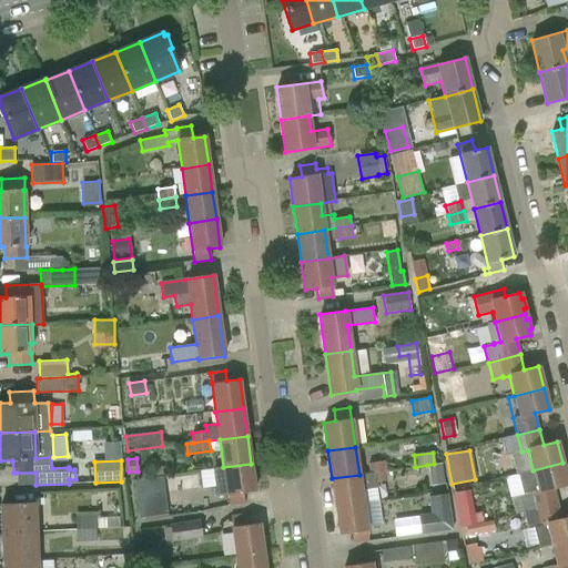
[(384,460),(367,464),(369,474),(386,472),(384,460)]
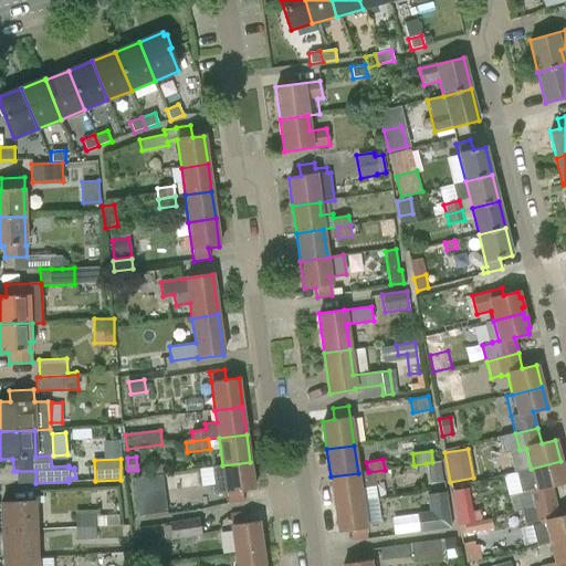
[(442,482),(440,461),(432,462),(426,463),(429,484),(442,482)]
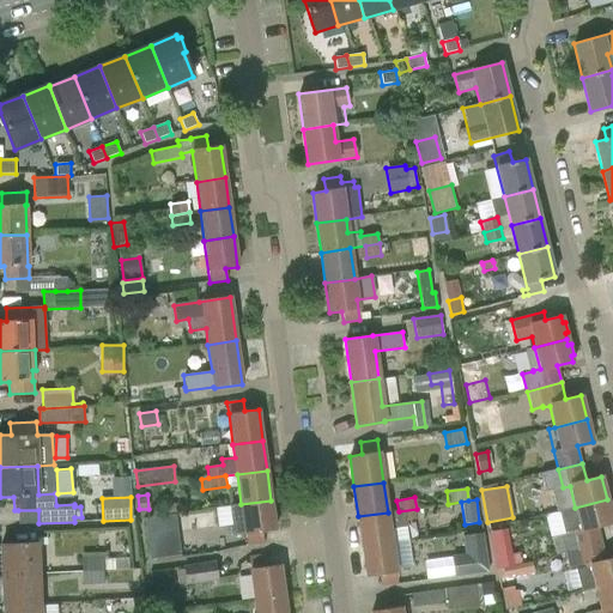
[(607,499),(575,508),(581,529),(551,536),(556,554),(602,544),(598,527),(612,523),(607,499)]
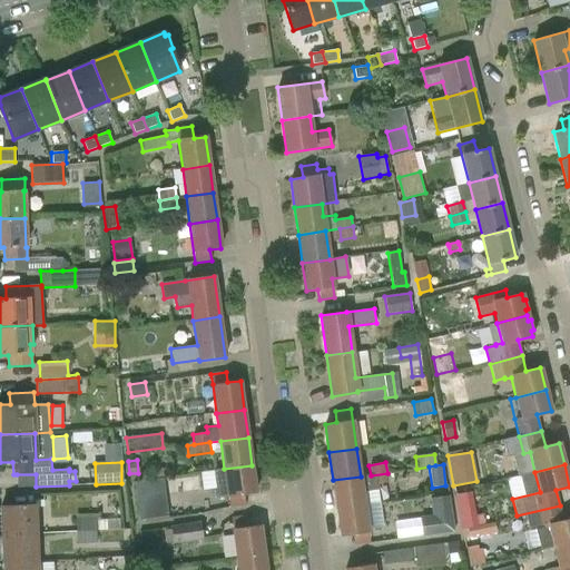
[(256,493),(252,465),(224,469),(214,470),(218,499),(228,498),(229,508),(245,505),(244,495),(256,493)]
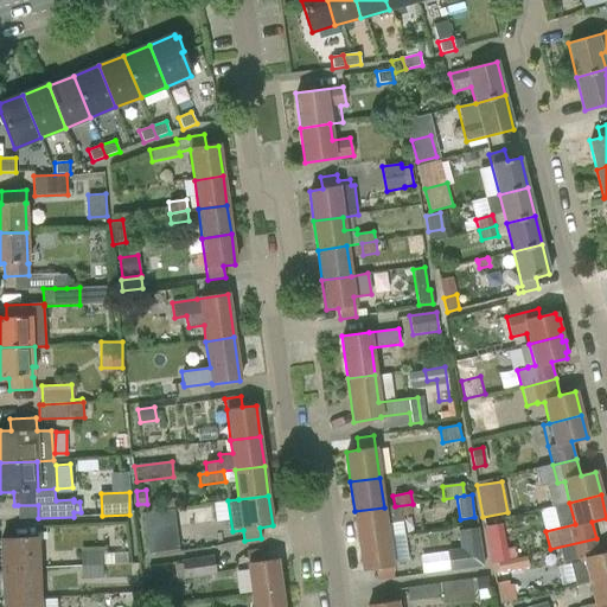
[(384,508),(355,511),(358,541),(388,536),(404,534),(402,522),(403,521),(403,515),(420,512),(419,504),(413,504),(395,506),(384,508)]
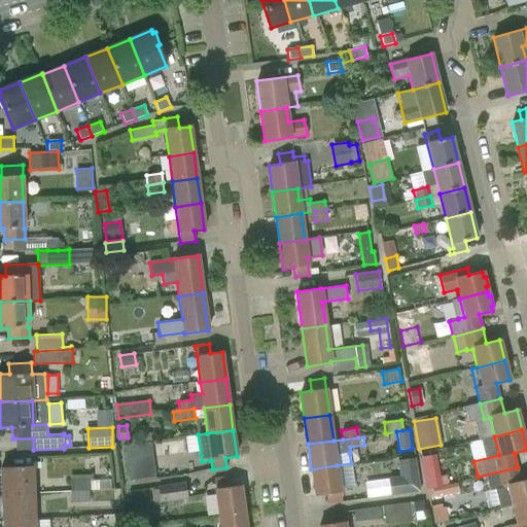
[(124,445),(124,446),(128,480),(154,477),(150,442),(124,445)]
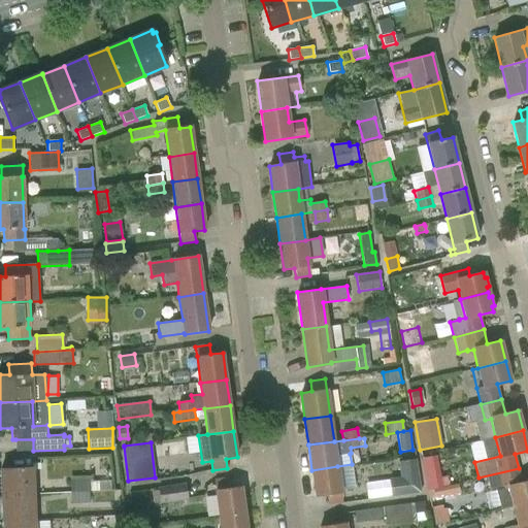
[(428,490),(442,487),(436,456),(422,459),(428,490)]
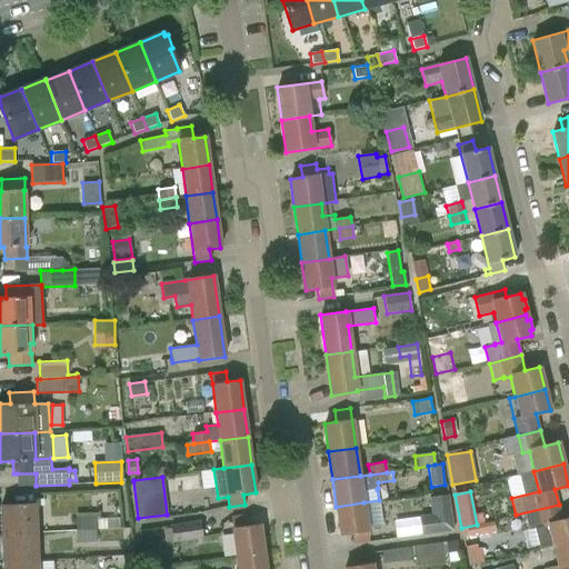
[(421,536),(456,531),(448,495),(429,498),(431,515),(419,517),(421,536)]
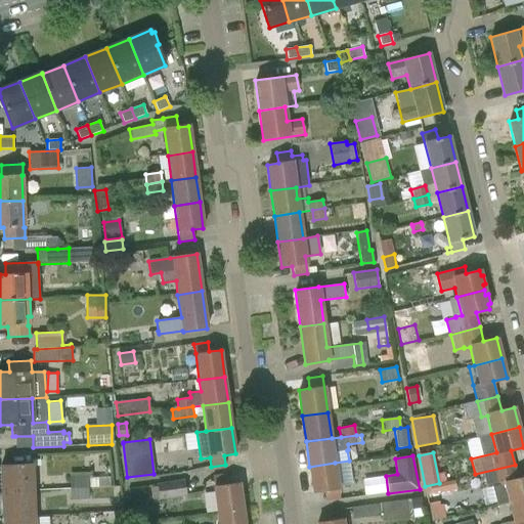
[(340,498),(335,463),(309,467),(313,492),(323,491),(325,500),(340,498)]
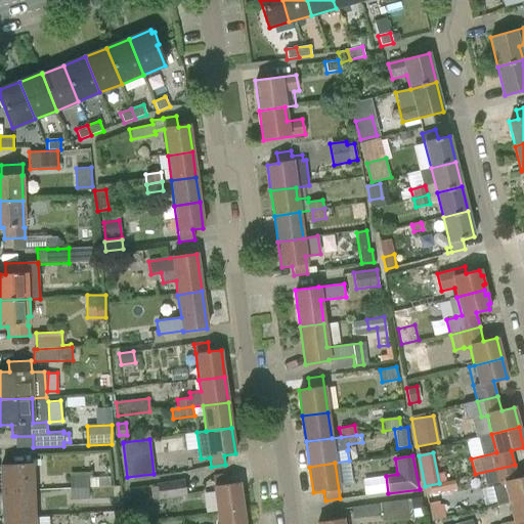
[(2,490),(33,489),(32,464),(1,465),(2,490)]
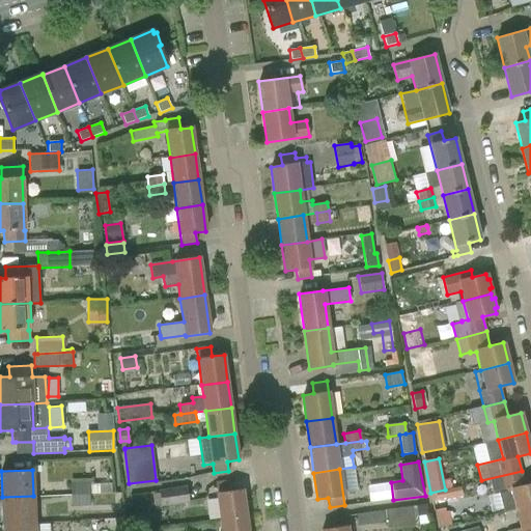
[(515,509),(530,505),(530,483),(525,485),(522,471),(481,480),(481,481),(484,492),(492,491),(493,494),(499,493),(503,511),(515,508),(515,509)]
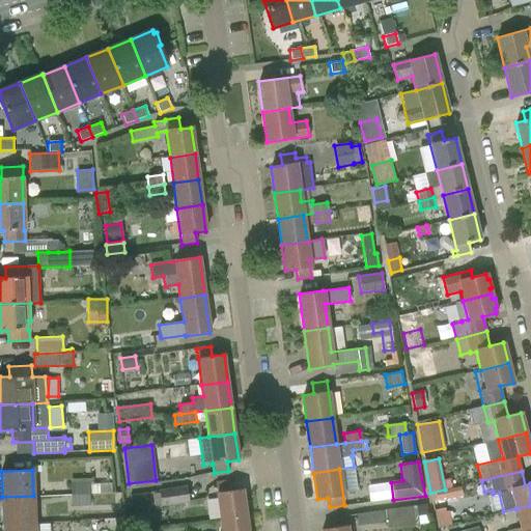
[(92,479),(71,479),(71,495),(89,495),(112,494),(112,483),(92,484),(92,479)]
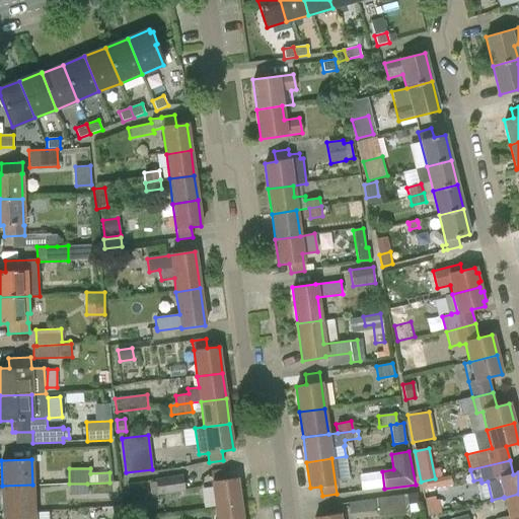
[(215,508),(241,504),(237,478),(226,480),(224,470),(210,472),(215,508)]
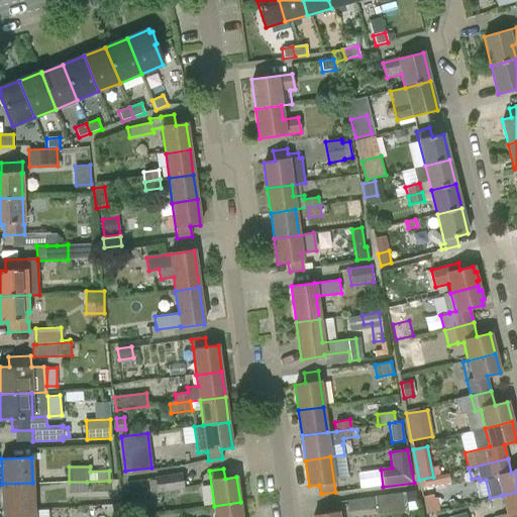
[(154,477),(154,480),(147,481),(149,494),(157,493),(184,489),(182,474),(154,477)]
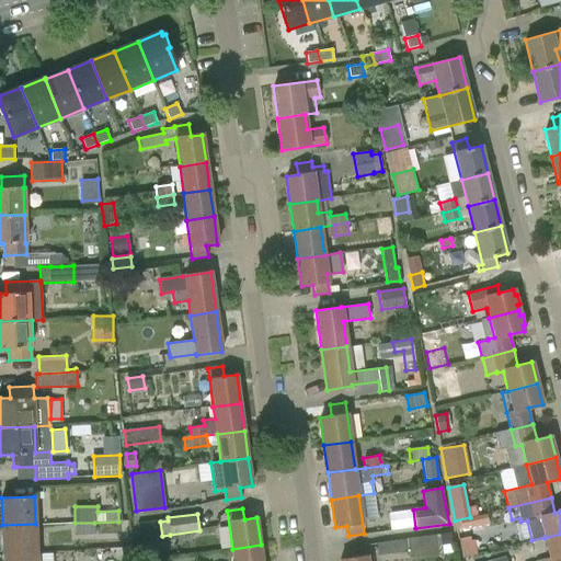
[(489,524),(487,514),(455,521),(457,530),(489,524)]
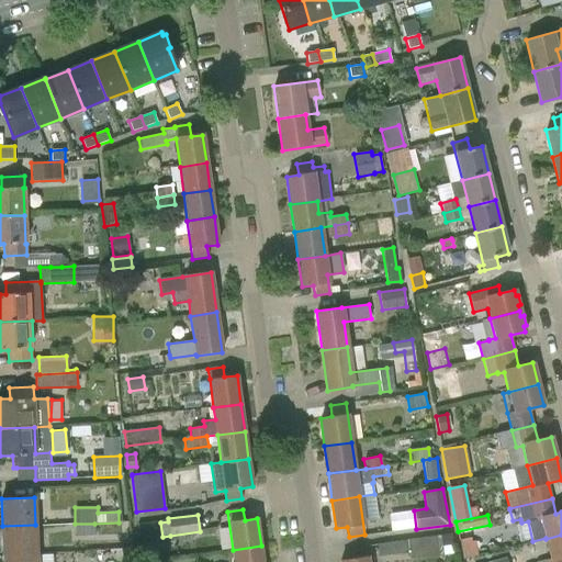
[(75,536),(94,536),(94,524),(75,524),(75,536)]
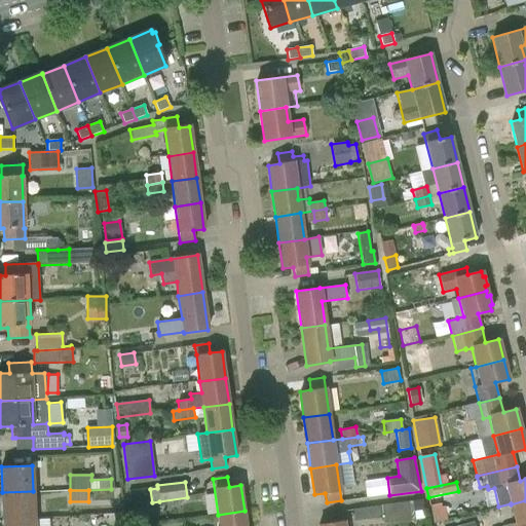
[(33,491),(2,492),(3,520),(34,520),(33,491)]
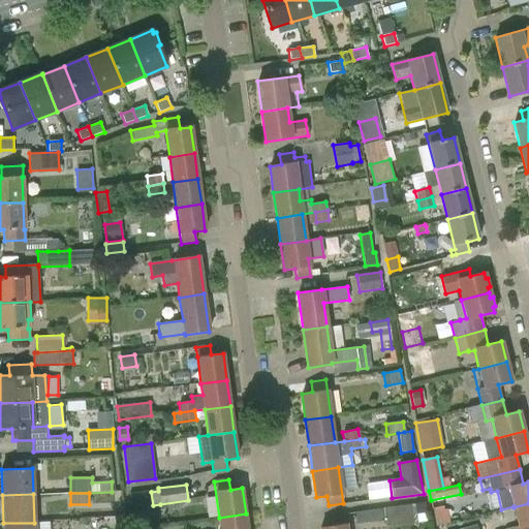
[(386,504),(386,522),(415,521),(415,503),(386,504)]
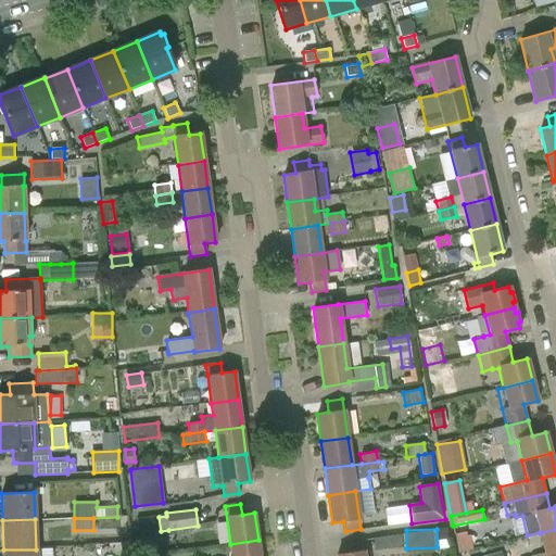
[(555,555),(555,529),(540,533),(544,553),(539,554),(539,555),(555,555)]
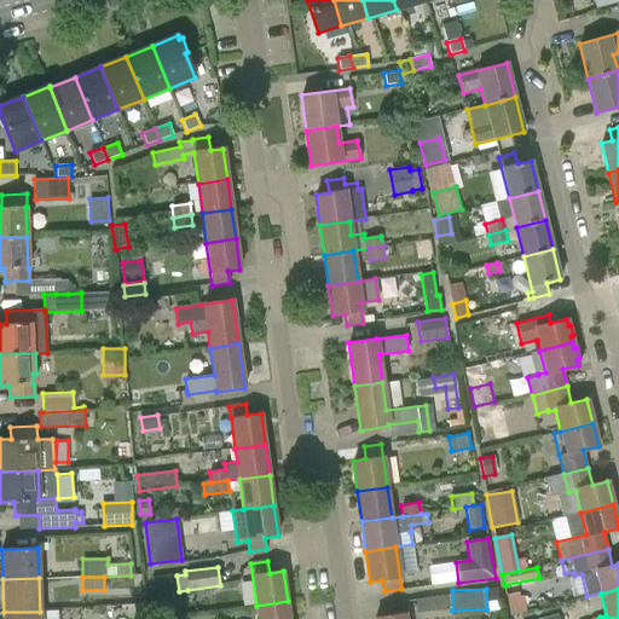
[(521,613),(518,593),(505,595),(509,615),(521,613)]
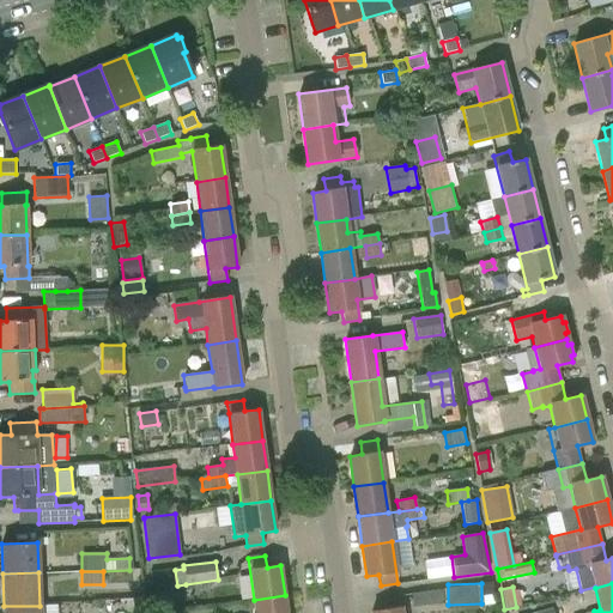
[(443,589),(411,594),(413,606),(444,602),(443,589)]
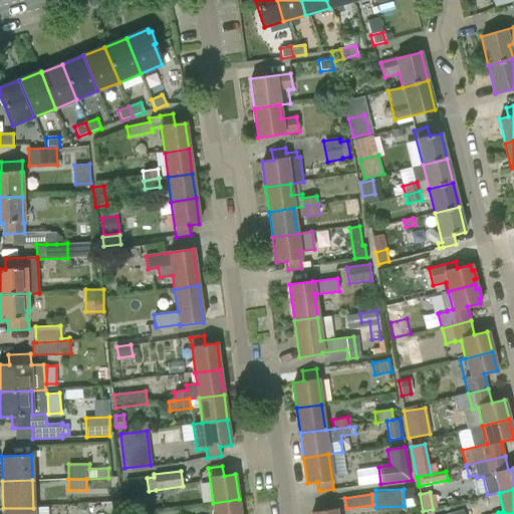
[(142,498),(129,500),(131,513),(145,511),(142,498)]
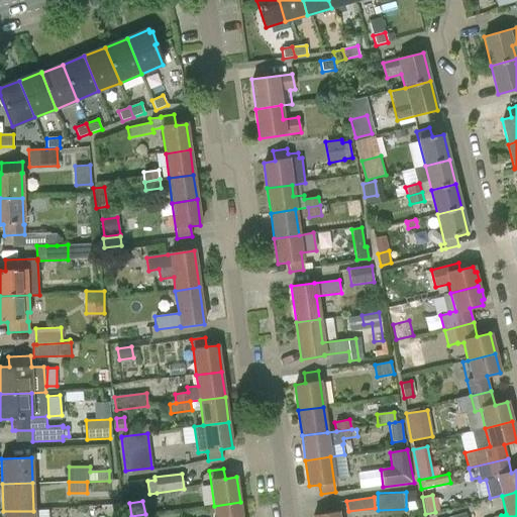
[(241,516),(240,502),(214,506),(215,516),(241,516)]
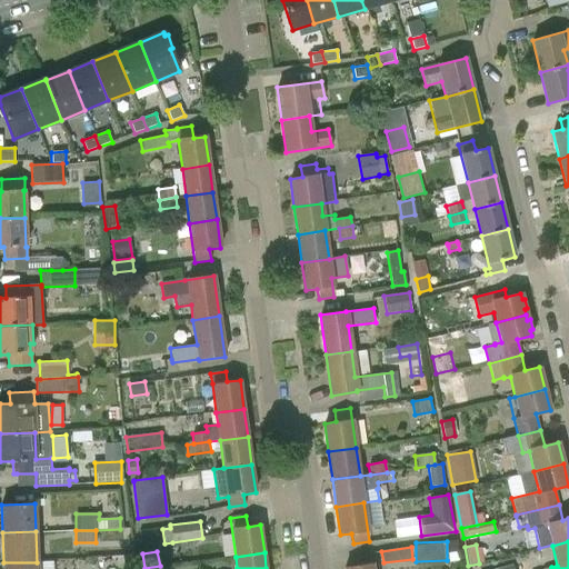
[(345,568),(372,568),(371,552),(355,555),(357,566),(345,567),(345,568)]
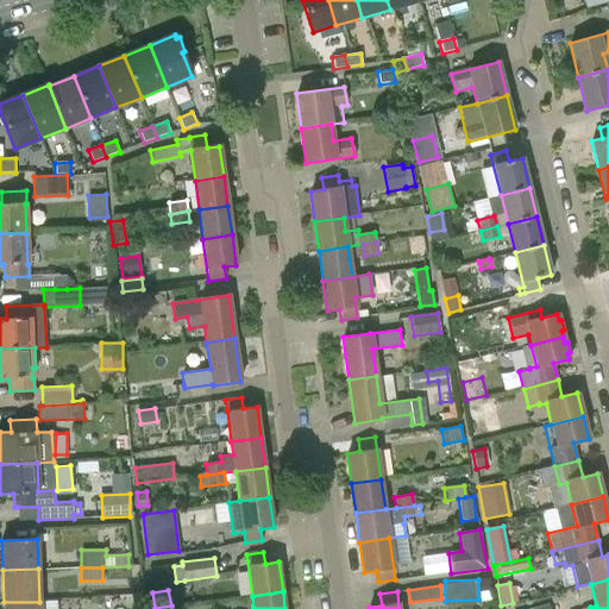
[(133,608),(143,608),(144,608),(143,592),(132,594),(133,608)]
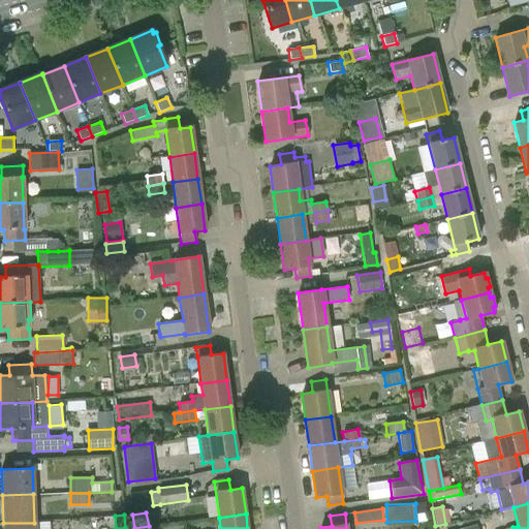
[(49,528),(49,520),(38,520),(37,528),(49,528)]
